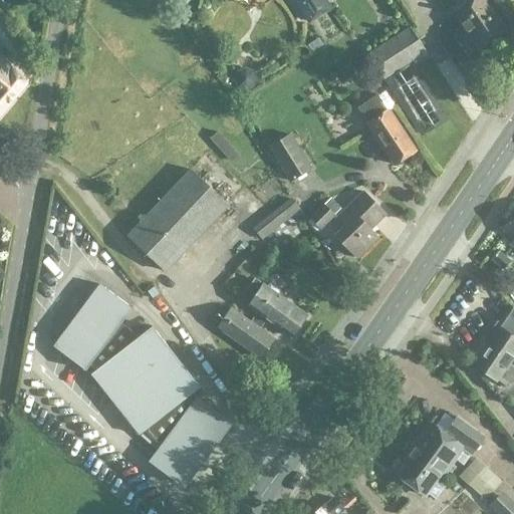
[(294,0),(309,22),(329,8),(323,0),(294,0)]
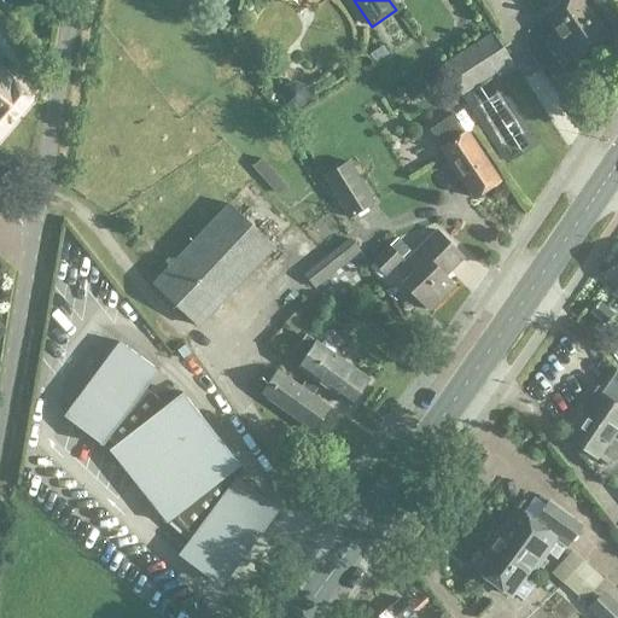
[(571,58),(608,31),(587,0),(566,0),(542,17),(571,58)]
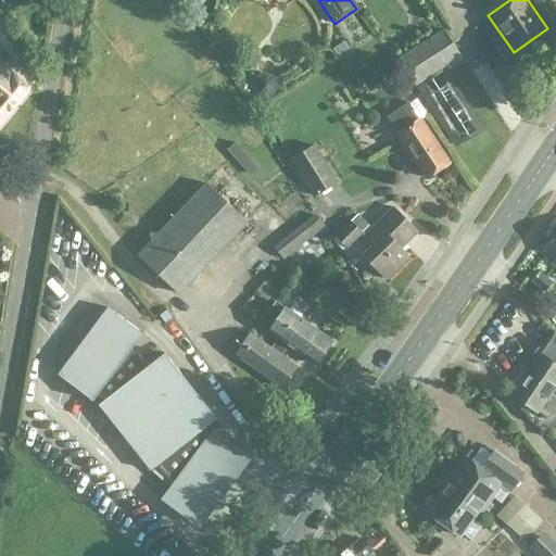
[(464,61),(444,32),(399,61),(416,86),(445,66),(447,71),(464,61)]
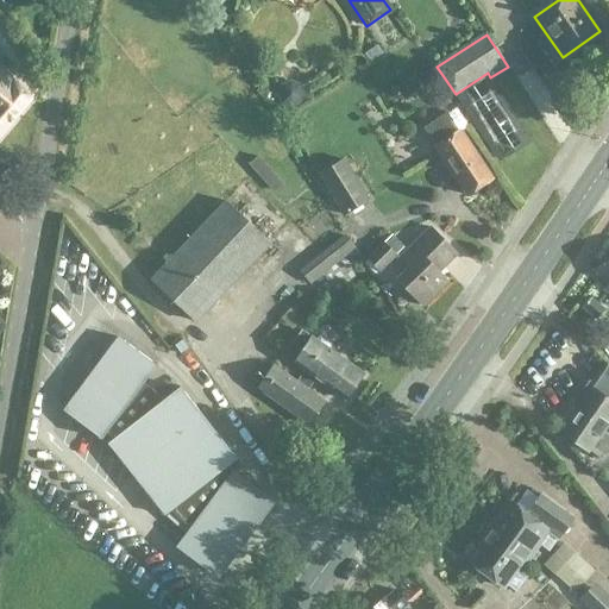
[(0,136),(32,96),(0,70),(0,136)]
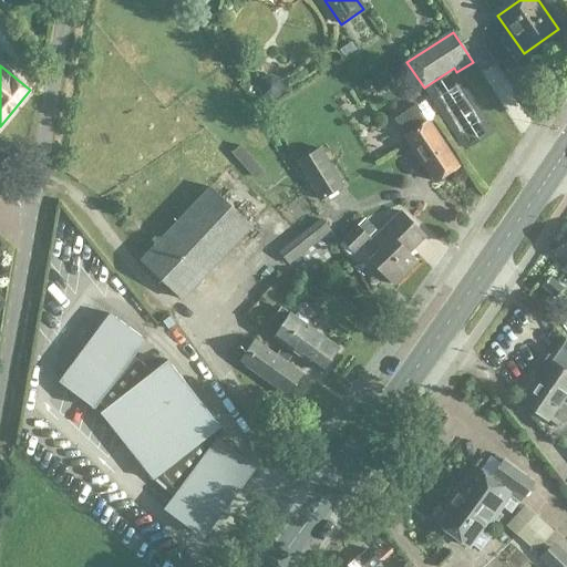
[(462,142),(483,132),(455,73),(434,83),(462,142)]
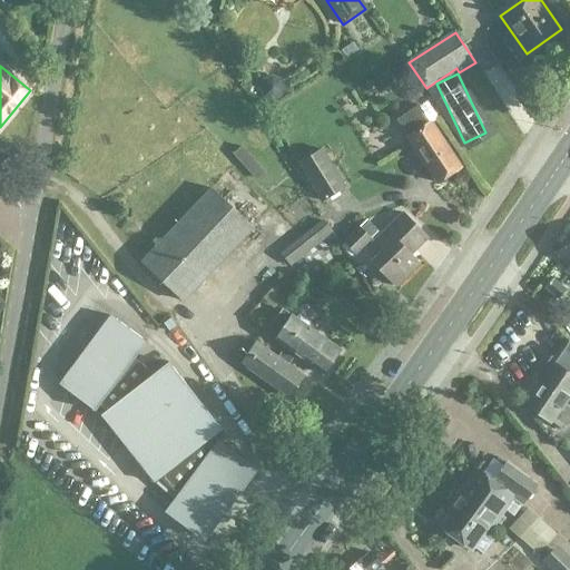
[(273,100),(281,97),(284,88),(281,80),(273,77),(264,81),(262,89),(265,97),(273,100)]
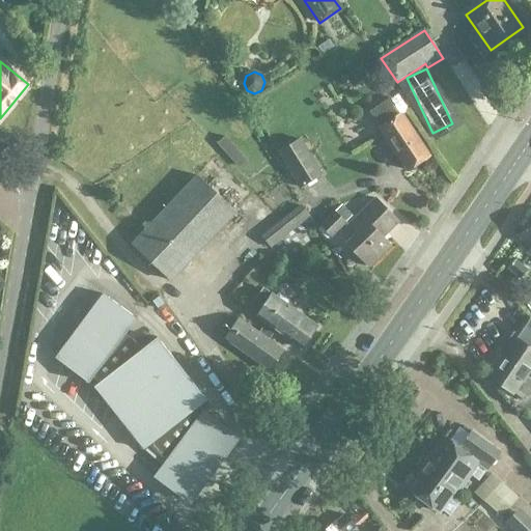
[(380,86),(385,95),(393,90),(388,81),(380,86)]
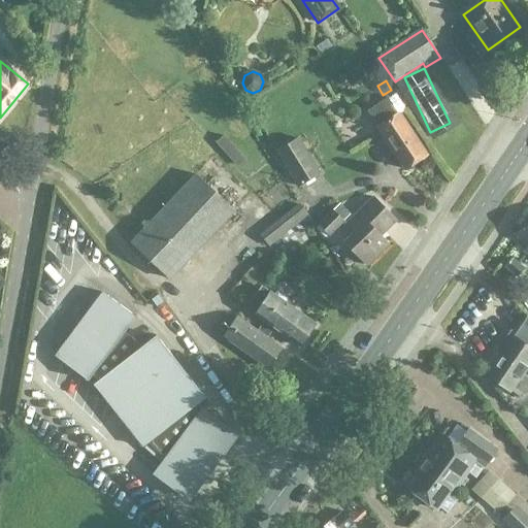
[(377,127),(398,113),(388,97),(367,110),(377,127)]
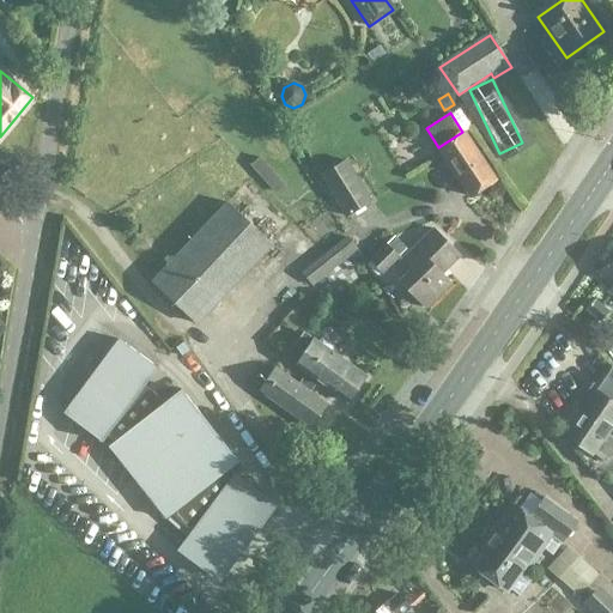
[(462,132),(438,147),(471,198),(496,181),(463,131),(462,132)]
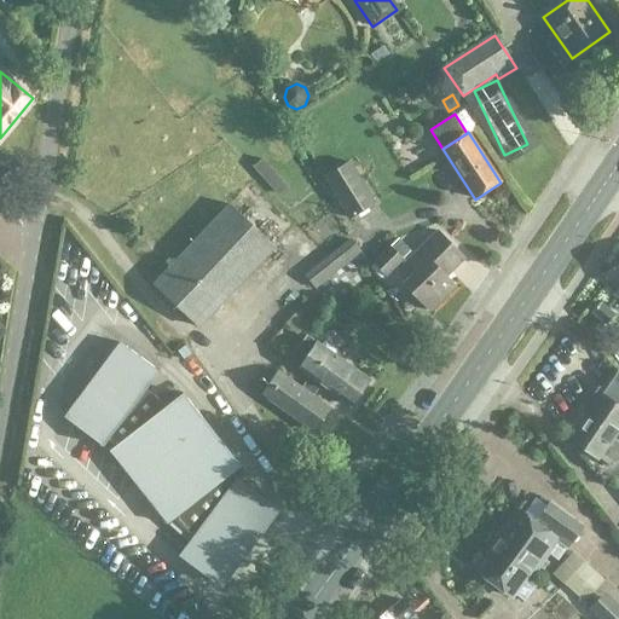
[(272,168),(262,157),(253,167),(261,177),(272,168)]
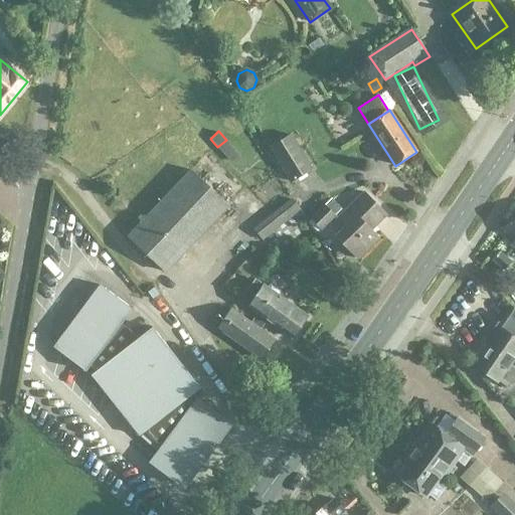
[(270,147),(291,183),(313,169),(291,134),(270,147)]
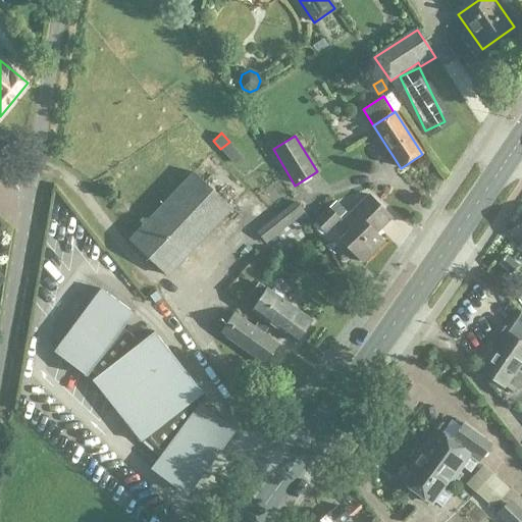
[(128,240),(168,277),(232,209),(193,171),(128,240)]
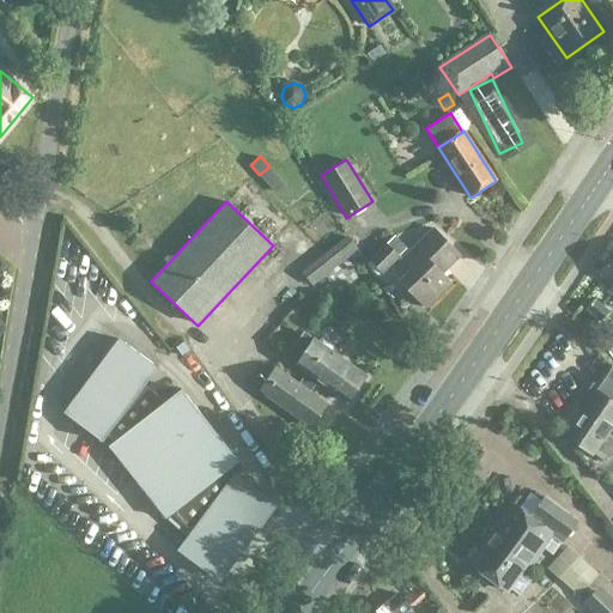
[(412,268),(399,281),(425,308),(450,284),(442,274),(460,256),(434,229),(402,259),(412,268)]
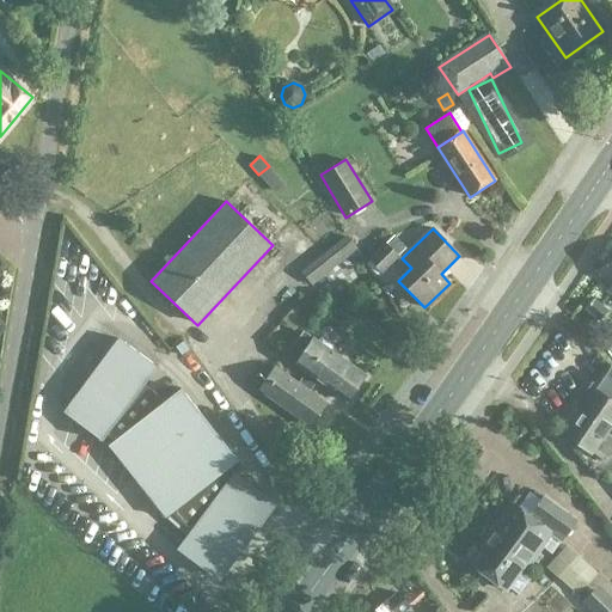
[(357,249),(347,236),(301,273),(312,286),(357,249)]
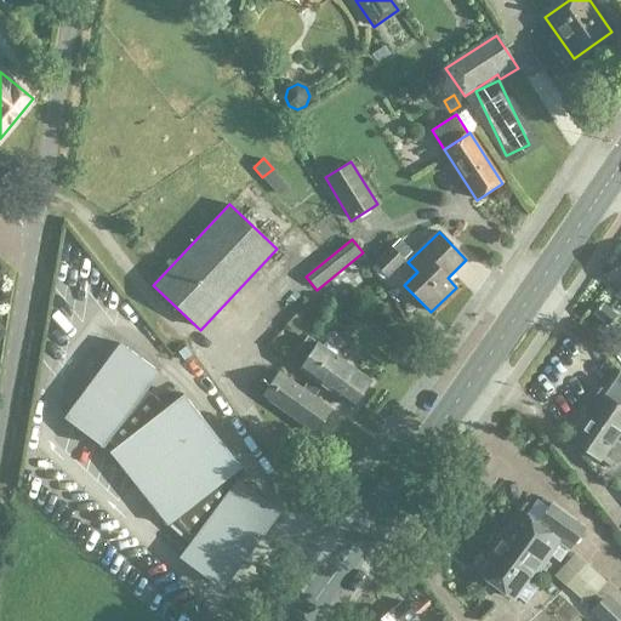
[(387,275),(404,260),(392,248),(376,263),(387,275)]
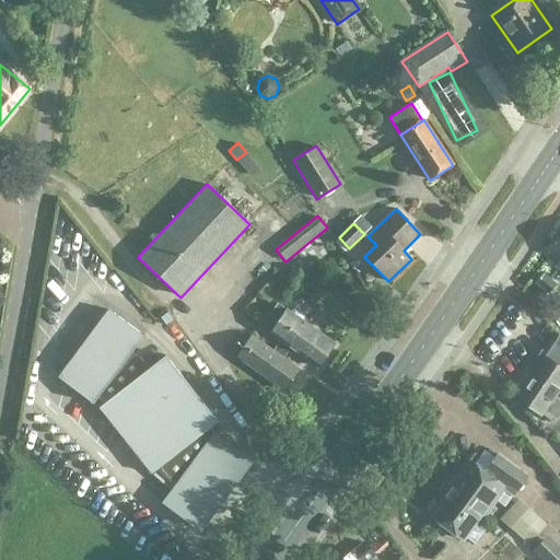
[(559,238),(549,252),(559,260),(559,268),(559,269),(559,270),(559,238)]
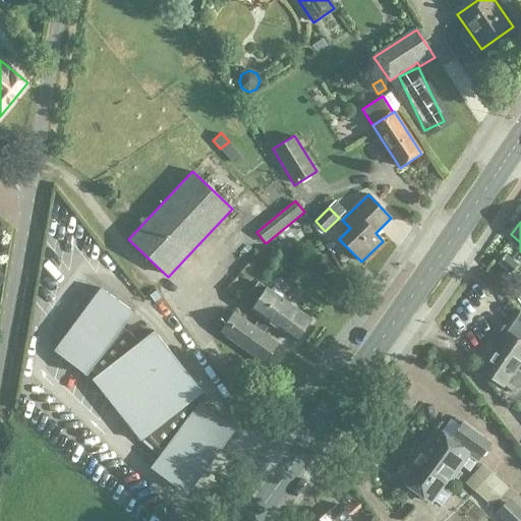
[(271,281),(286,257),(274,249),(258,273),(271,281)]
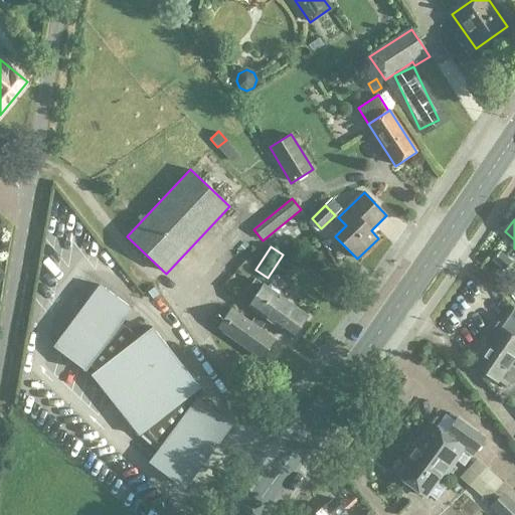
[(493,261),(505,271),(512,263),(499,252),(493,261)]
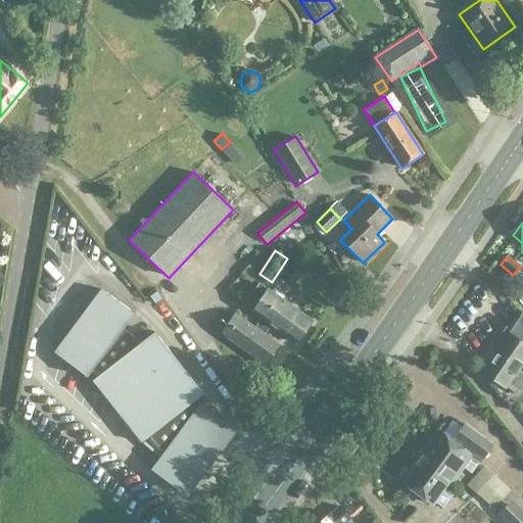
[(235,315),(221,335),(265,366),(279,345),(264,334),(270,325),(296,343),(312,321),(282,300),(285,296),(275,289),(272,293),(268,290),(259,284),(251,295),(259,301),(252,313),(262,319),(255,328),(235,315)]
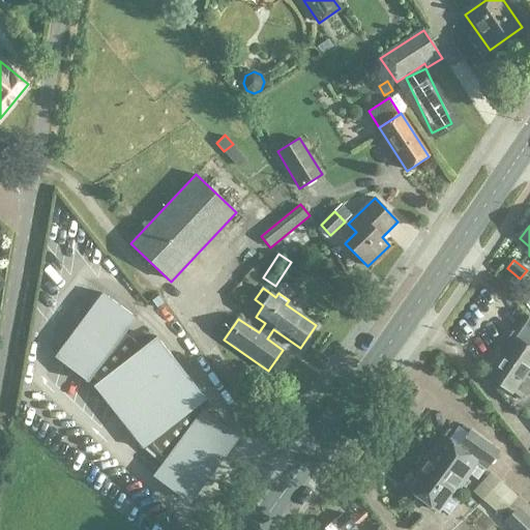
[(148,445),(166,461),(155,475),(187,499),(234,436),(202,412),(199,417),(192,411),(206,400),(156,336),(142,348),(124,333),(136,318),(102,293),(55,357),(88,382),(92,377),(98,382),(94,386),(143,449),(148,445)]
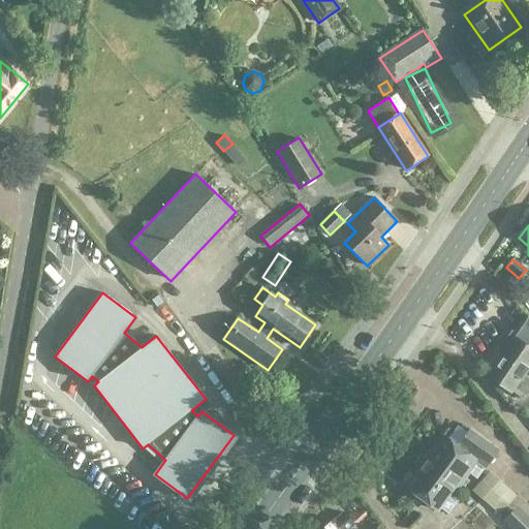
[(528,319),(526,316),(514,334),(515,338),(510,339),(500,353),(496,360),(485,375),(510,394),(512,392),(523,399),(528,391),(528,319)]
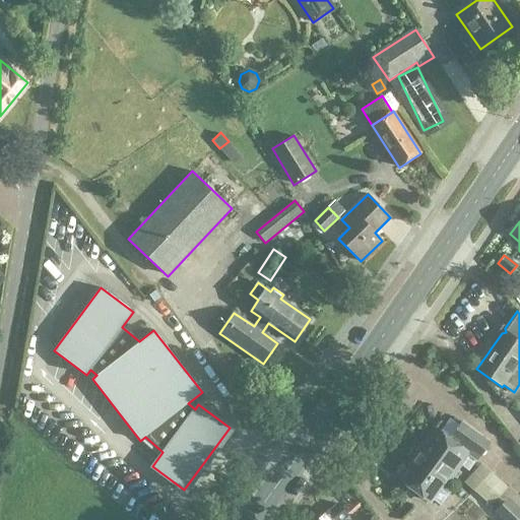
[(435,429),(427,440),(409,464),(411,465),(400,481),(409,488),(407,490),(408,494),(414,498),(417,497),(419,495),(428,502),(430,499),(440,506),(449,493),(442,488),(466,454),(475,461),(488,445),(460,425),(449,440),(435,429)]
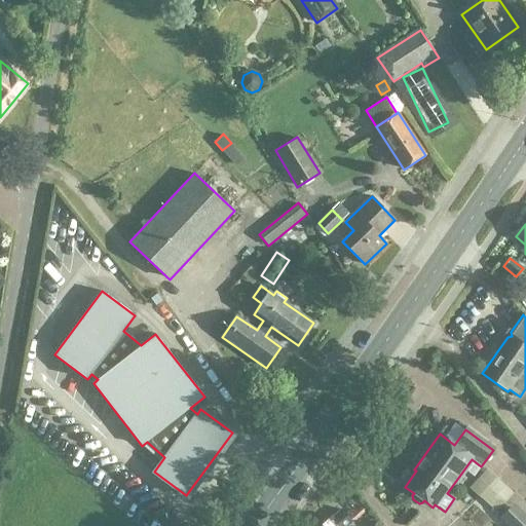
[(477,495),(498,506),(511,482),(489,471),(477,495)]
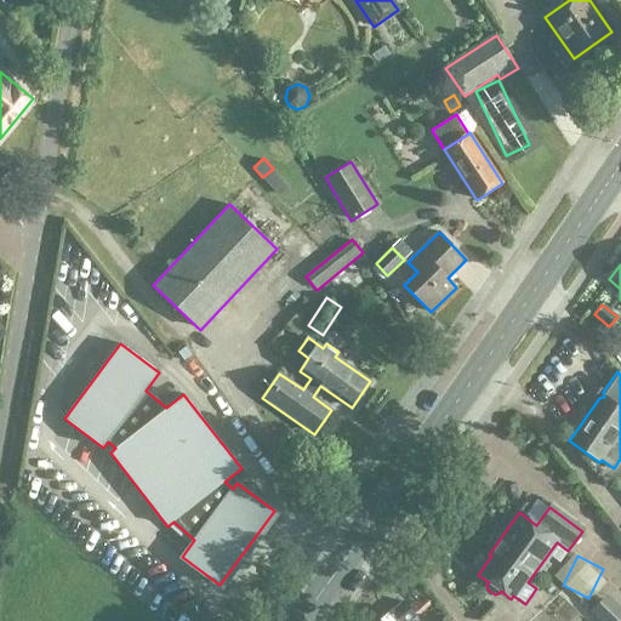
[(408,620),(415,615),(403,600),(391,611),(391,610),(379,620),(408,620)]
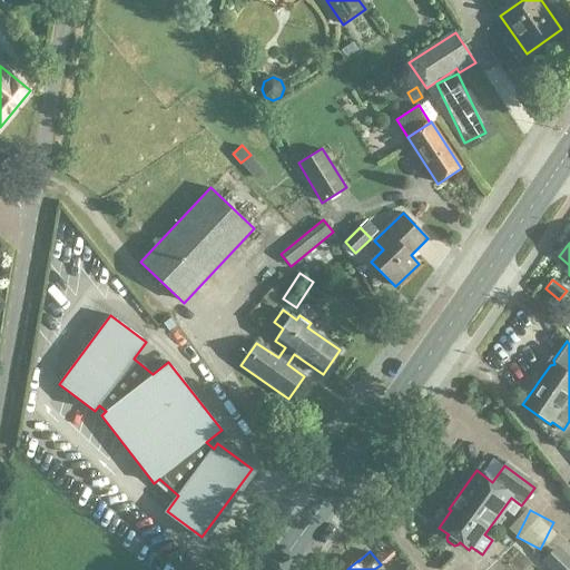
[(569,569),(551,551),(542,560),(551,569),(569,569)]
